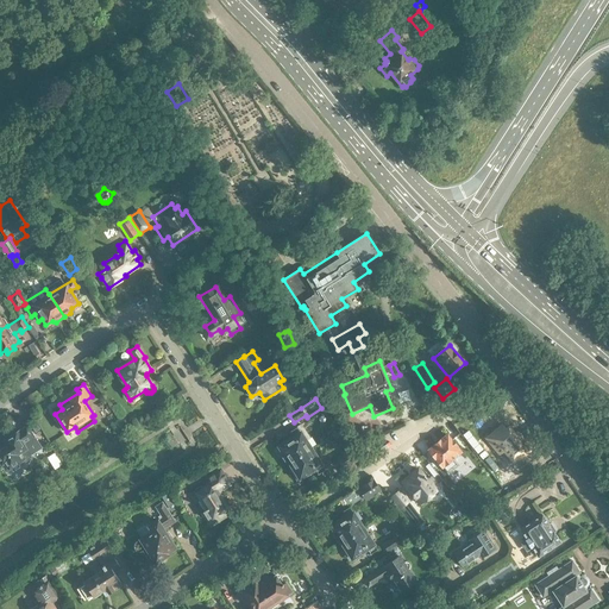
[(472,414),(462,421),(466,429),(478,422),(472,414)]
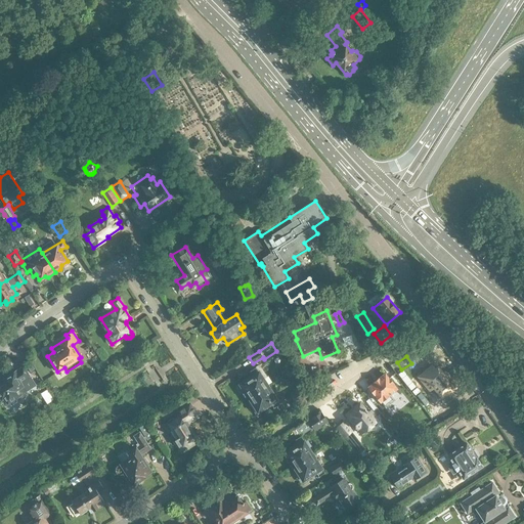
[(247,399),(267,386),(263,380),(267,377),(260,365),(250,372),(253,376),(239,385),(244,391),(242,392),(247,399)]
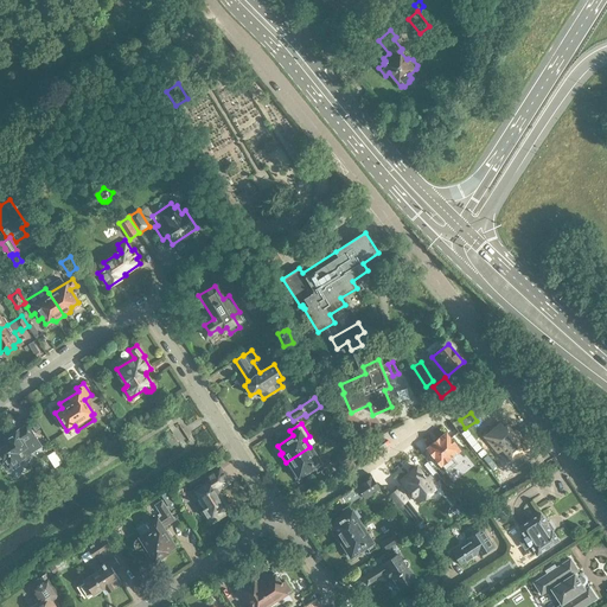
[(26,460),(31,458),(32,454),(30,452),(40,445),(27,425),(0,441),(2,445),(0,446),(0,460),(1,464),(5,461),(8,467),(10,466),(13,471),(20,465),(19,462),(24,460),(26,460)]
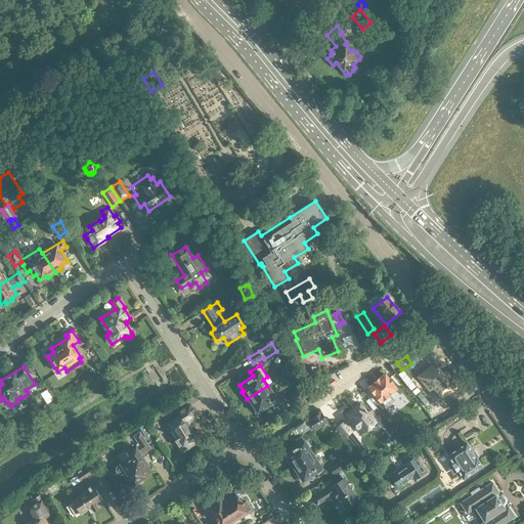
[(441,366),(417,383),(422,391),(427,387),(439,405),(459,392),(441,366)]
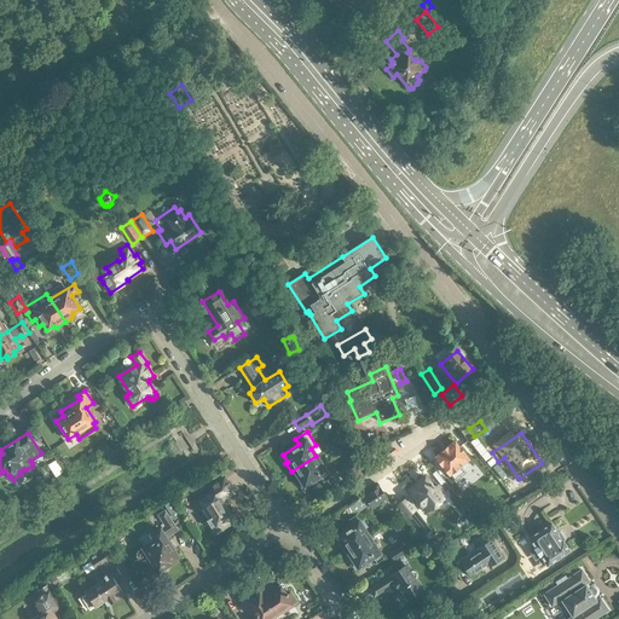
[(456,441),(435,458),(443,467),(453,479),(456,481),(467,473),(461,466),(469,460),(456,441)]
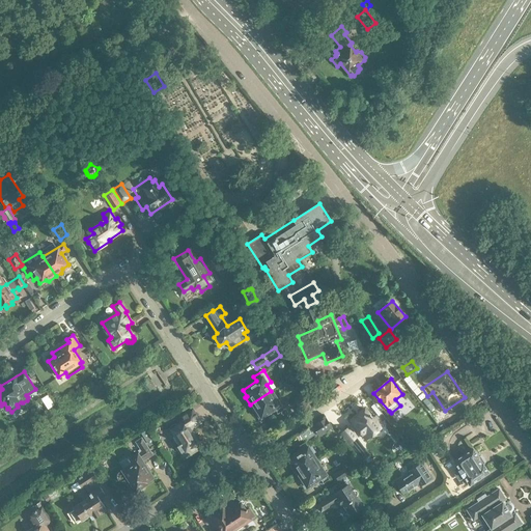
[(283,410),(271,391),(250,404),(254,412),(257,411),(261,417),(274,409),(277,413),(283,410)]
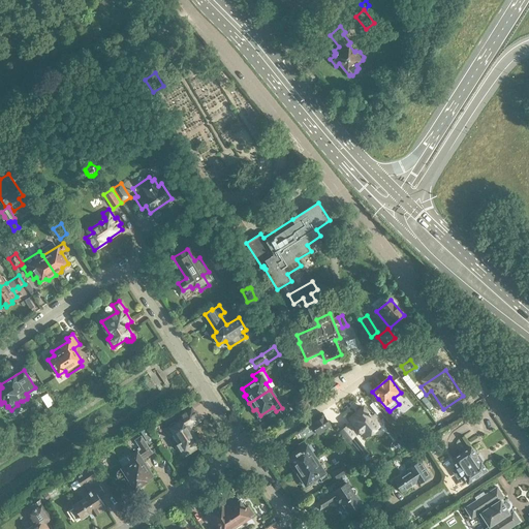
[(299,408),(311,400),(305,390),(292,398),(299,408)]
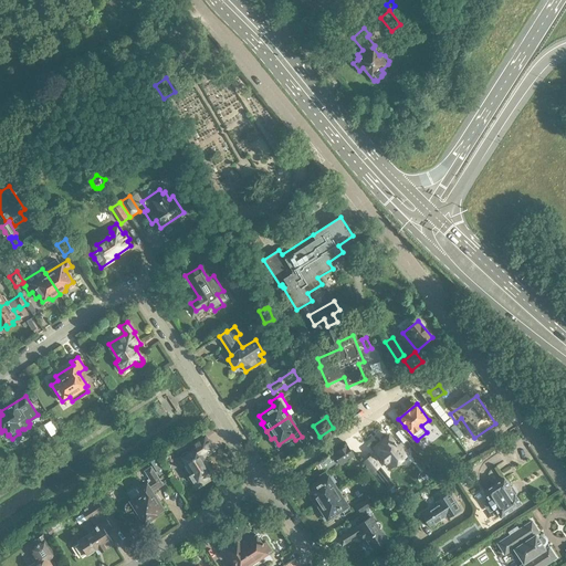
[(496,435),(484,442),(488,448),(500,440),(496,435)]
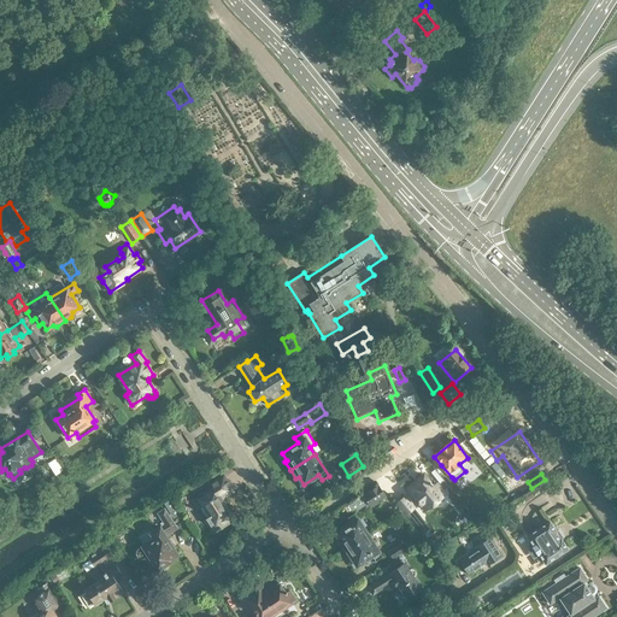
[(413,483),(407,488),(419,503),(418,504),(418,505),(419,504),(422,507),(425,511),(446,494),(436,483),(433,486),(432,485),(432,483),(430,481),(429,482),(423,475),(416,481),(418,486),(416,487),(413,483)]
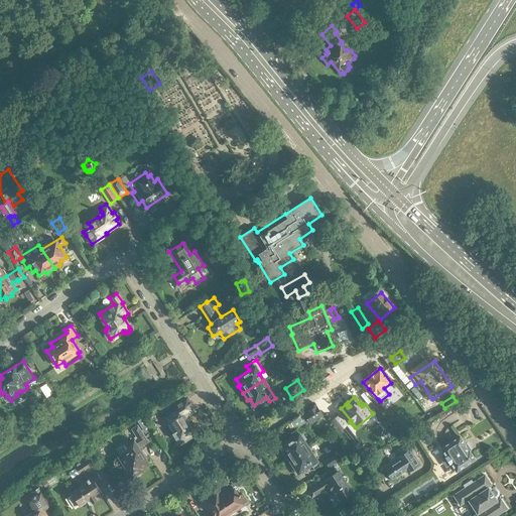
[(185,415),(194,410),(187,399),(175,406),(178,409),(173,412),(172,411),(170,411),(164,414),(165,416),(160,419),(165,427),(169,424),(174,431),(170,434),(176,444),(187,436),(188,438),(196,433),(184,417),(185,416),(185,415)]
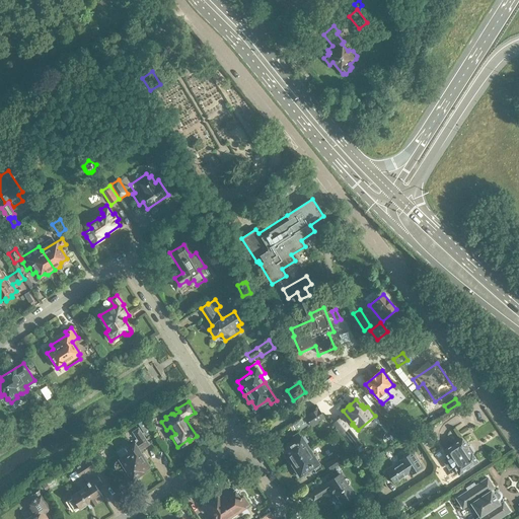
[(163,415),(169,411),(170,410),(167,404),(160,410),(163,415)]
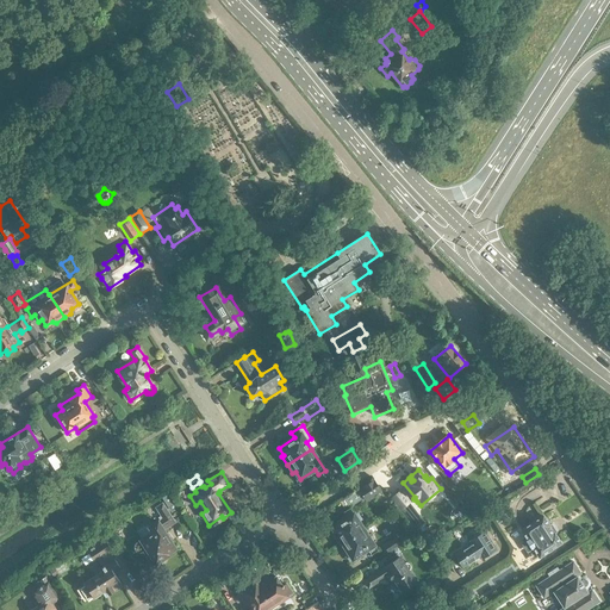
[(360,490),(365,497),(367,500),(381,491),(374,480),(360,490)]
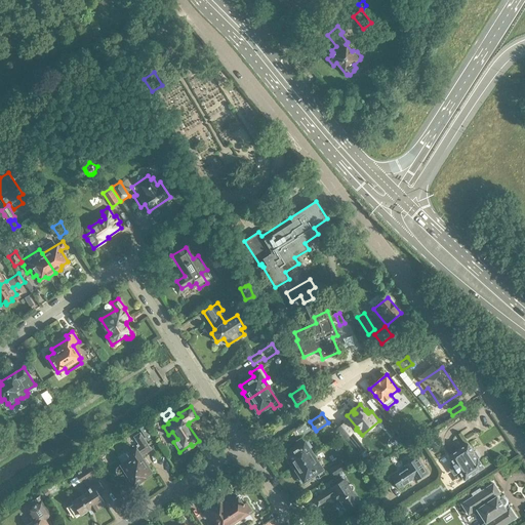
[(345,422),(337,429),(351,446),(358,440),(345,422)]
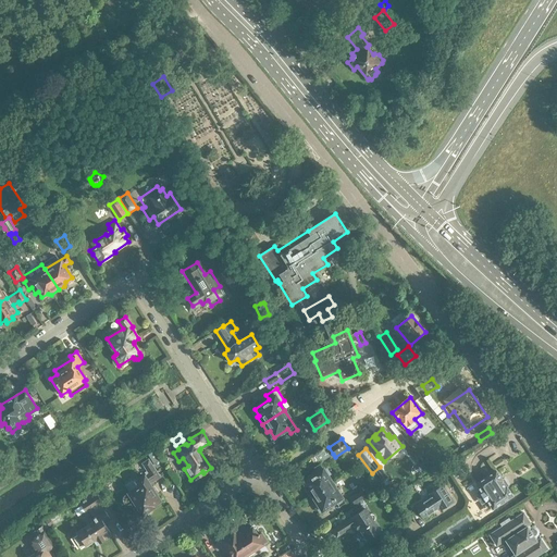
[(458,448),(453,452),(457,458),(462,454),(458,448)]
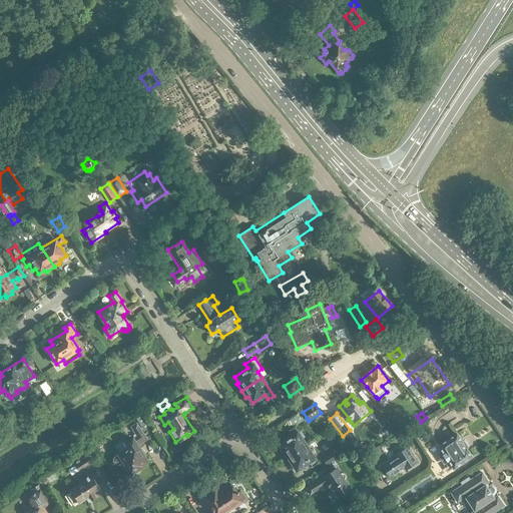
[(114,456),(113,456),(112,458),(112,460),(112,462),(113,464),(116,465),(118,465),(120,465),(127,476),(142,467),(140,465),(147,461),(137,445),(147,439),(137,423),(131,427),(135,434),(133,436),(134,437),(124,443),(127,447),(114,456)]
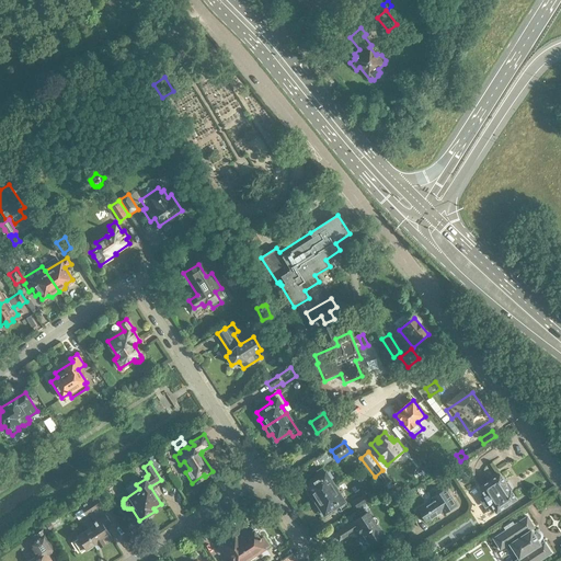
[(319,476),(305,485),(309,492),(307,493),(312,502),(334,487),(330,479),(332,478),(328,469),(324,471),(322,467),(316,471),(319,476)]
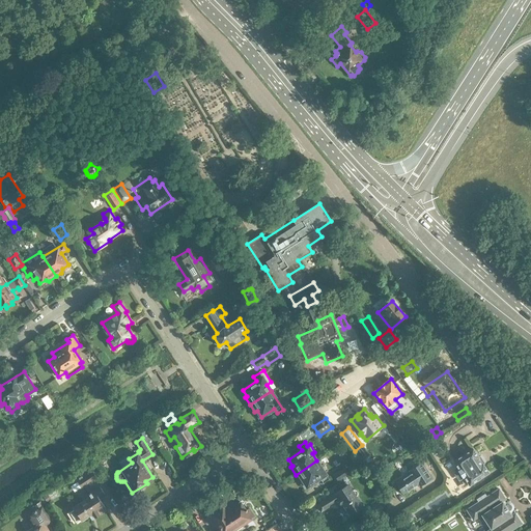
[(473,449),(454,462),(459,470),(455,472),(460,480),(465,478),(470,485),(488,473),(482,465),(478,458),(479,458),(473,449)]
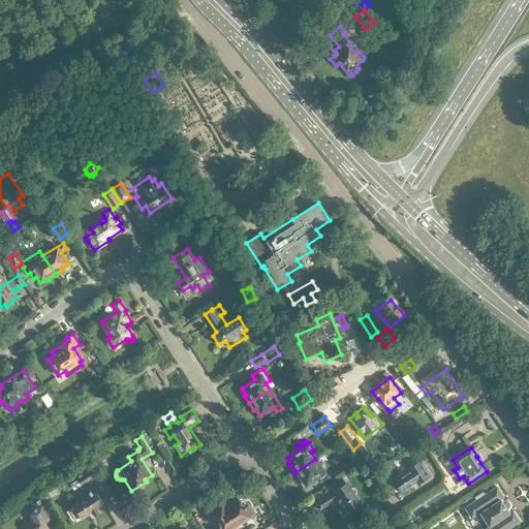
[(328,477),(315,459),(294,473),(299,480),(302,478),(306,486),(319,477),(321,481),(328,477)]
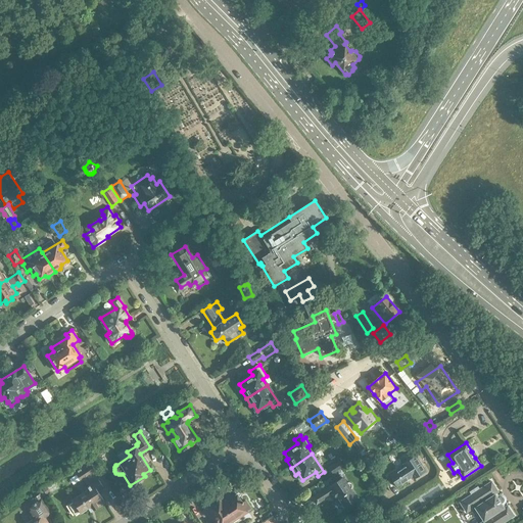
[(405,466),(413,477),(414,479),(426,471),(416,456),(403,464),(405,466)]
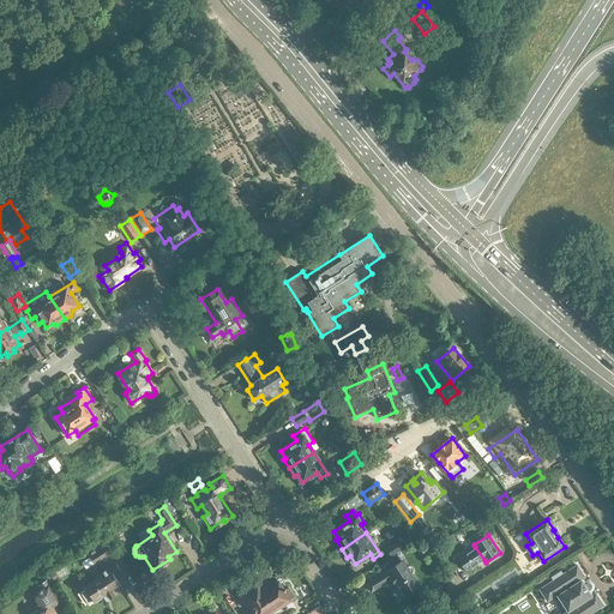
[(391,557),(403,548),(398,541),(386,548),(391,557)]
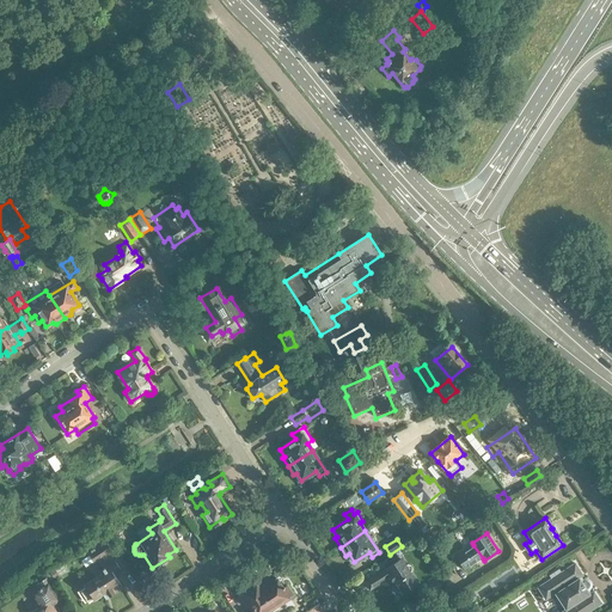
[(441,567),(450,562),(438,542),(429,546),(441,567)]
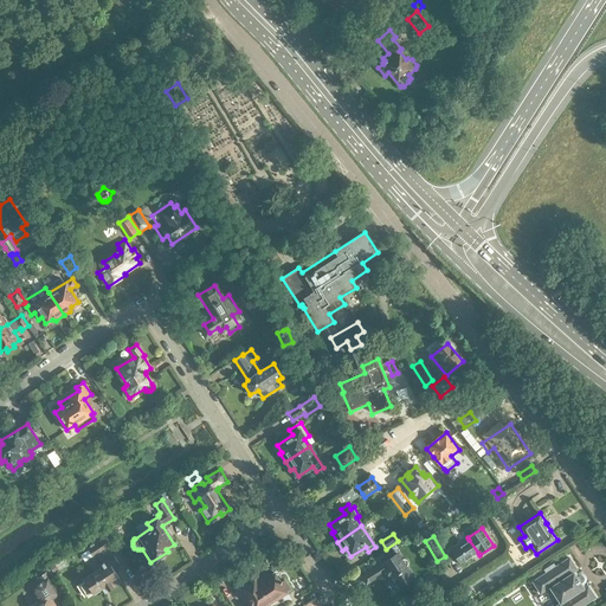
[(120,565),(111,552),(114,550),(104,537),(88,548),(94,558),(97,555),(103,566),(77,581),(88,597),(101,588),(103,590),(105,588),(108,591),(121,582),(113,569),(120,565)]
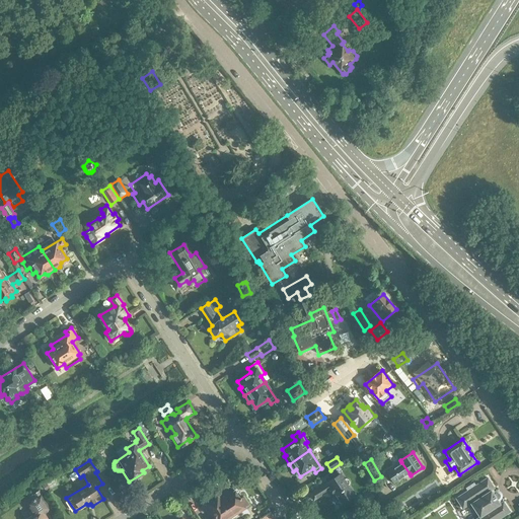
[(410,473),(401,462),(387,472),(394,484),(410,473)]
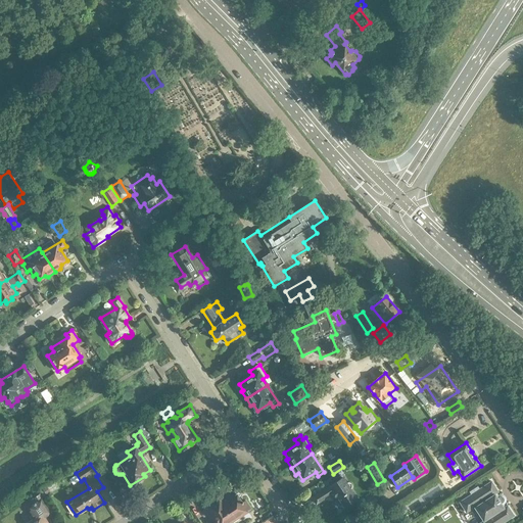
[(346,483),(342,476),(325,487),(326,488),(312,497),(316,504),(329,494),(333,501),(338,497),(343,506),(355,497),(350,489),(351,488),(352,487),(352,486),(352,485),(351,484),(351,483),(350,483),(349,483),(348,482),(347,483),(346,483)]
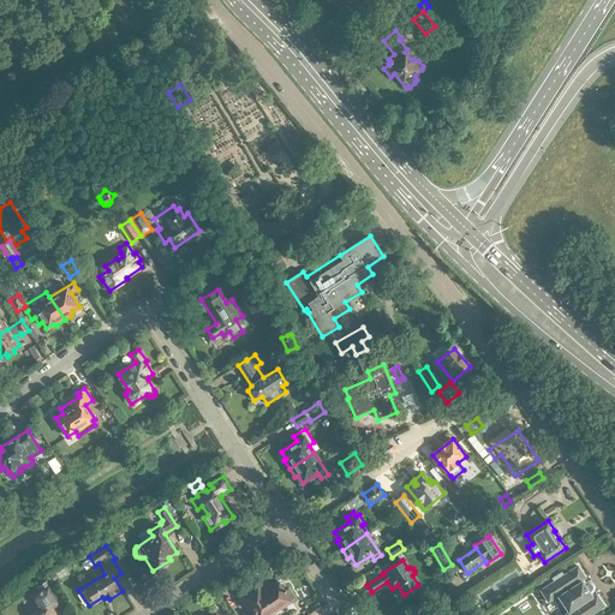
[(541,591),(549,603),(559,596),(568,613),(563,614),(591,614),(604,607),(596,595),(592,597),(581,581),(586,578),(578,566),(563,575),(562,573),(553,579),(555,581),(541,591)]
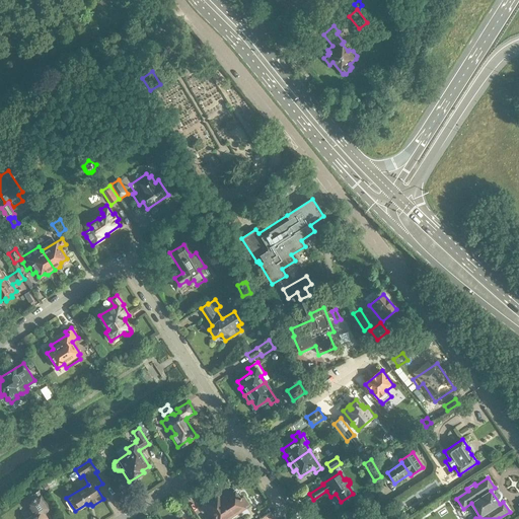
[(41,494),(40,492),(41,491),(39,487),(31,492),(33,495),(34,497),(29,501),(33,506),(38,512),(27,518),(48,518),(50,518),(47,511),(51,509),(54,506),(45,491),(44,491),(41,494)]
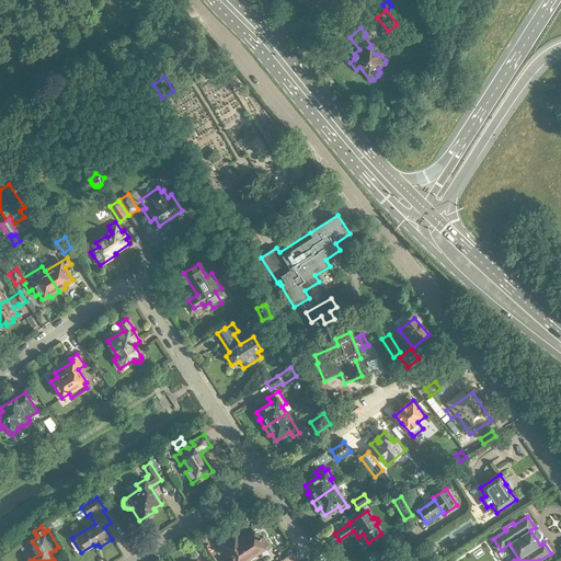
[(243,530),(235,536),(249,559),(268,546),(263,537),(261,538),(260,537),(259,538),(252,528),(245,534),(243,530)]
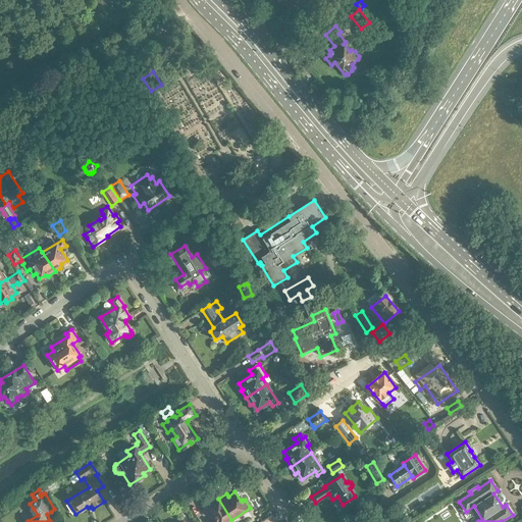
[(362,501),(367,509),(378,502),(373,493),(362,501)]
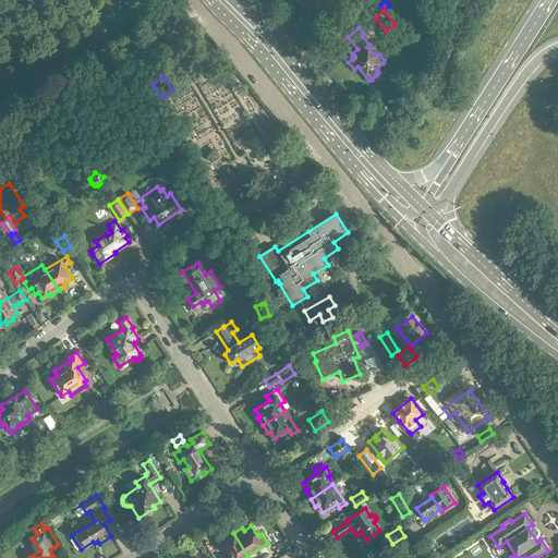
[(243,557),(247,556),(233,533),(218,543),(225,553),(220,556),(221,557),(243,557)]
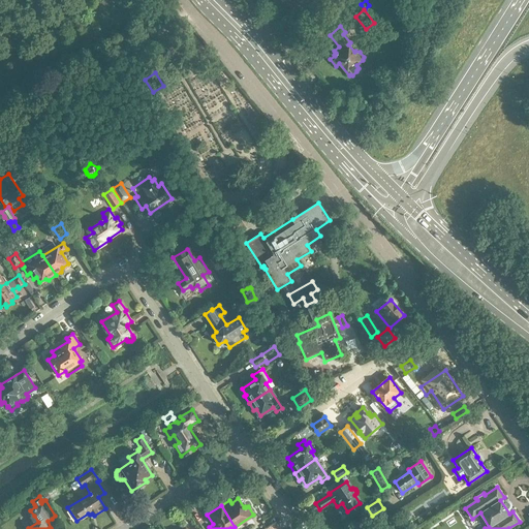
[(387,528),(392,528),(398,525),(391,514),(381,520),(387,528)]
